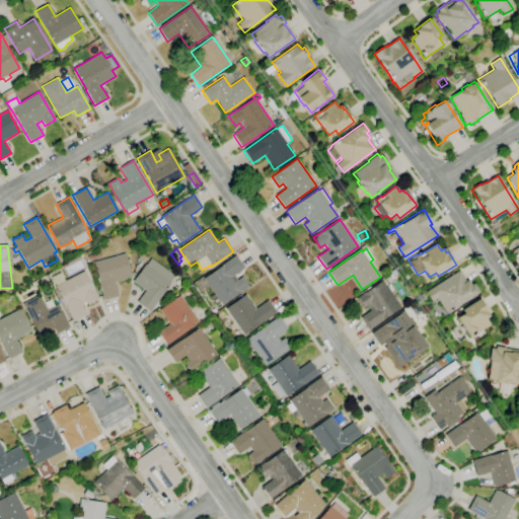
[(104,300),(99,282),(98,283),(97,278),(98,278),(94,264),(90,265),(88,255),(99,249),(102,260),(126,253),(128,260),(133,258),(134,264),(129,265),(132,278),(116,282),(119,296),(104,300)]
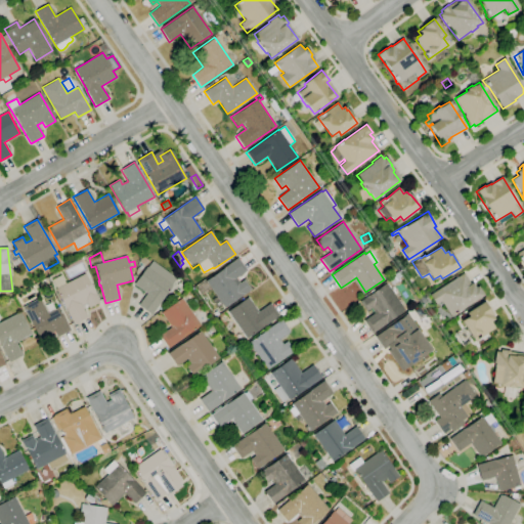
[(144,266),(138,261),(142,256),(148,260),(144,266)]
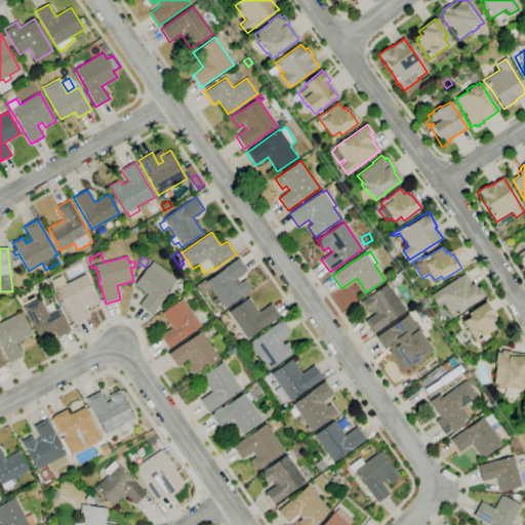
[(15,269),(11,260),(17,257),(22,266),(15,269)]
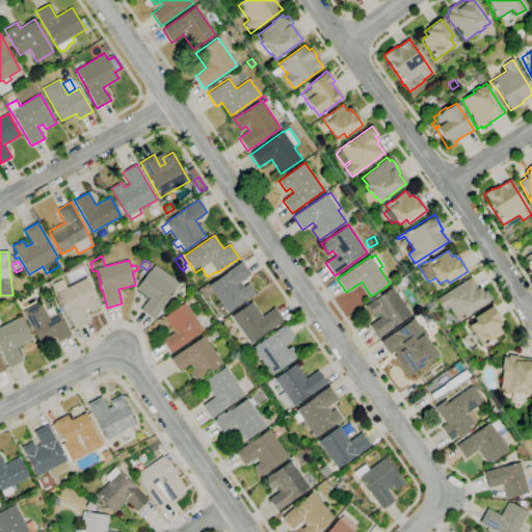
[(228,313),(214,293),(204,300),(198,292),(241,262),(250,274),(239,283),(243,287),(247,284),(255,294),(228,313)]
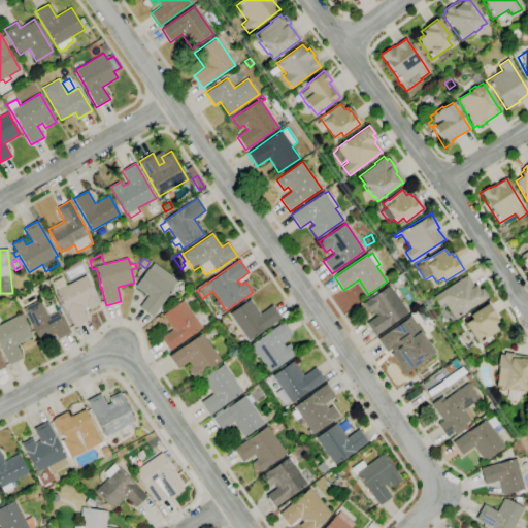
[(153,317),(139,307),(147,295),(135,287),(147,268),(149,269),(153,263),(177,281),(172,287),(173,288),(153,317)]
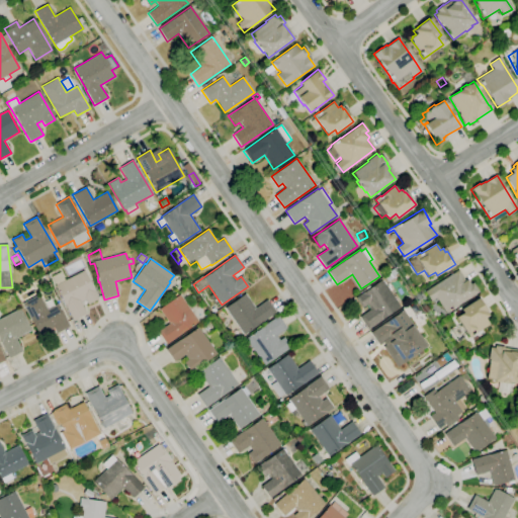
[(386,282),(385,280),(384,282),(381,278),(383,277),(382,276),(394,268),(397,272),(395,274),(395,275),(386,282)]
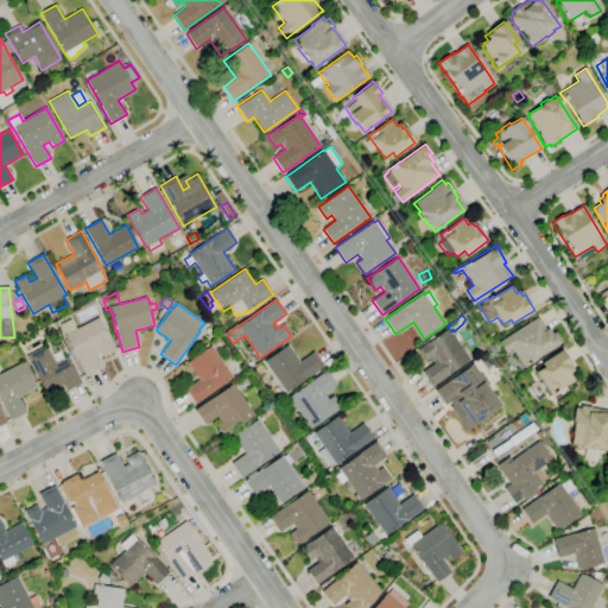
[(86,377),(64,335),(65,335),(61,325),(71,320),(76,329),(99,317),(116,350),(103,358),(101,352),(94,354),(101,368),(86,377)]
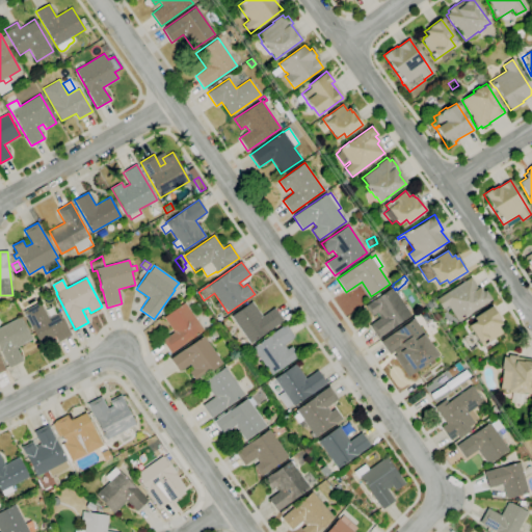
[(459,321),(459,320),(457,321),(448,306),(443,310),(436,299),(457,286),(455,284),(463,278),(464,281),(470,277),(477,289),(480,287),(483,292),(485,290),(491,299),(470,314),(471,315),(459,321)]
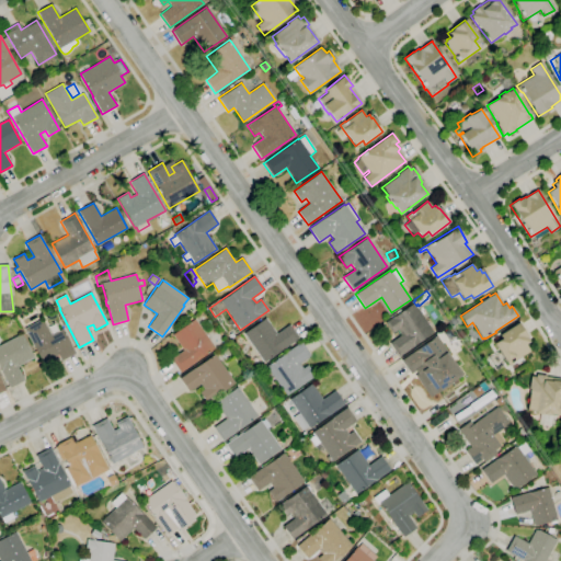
[(399,357),(389,343),(400,335),(397,330),(392,333),(385,322),(413,304),(434,332),(399,357)]
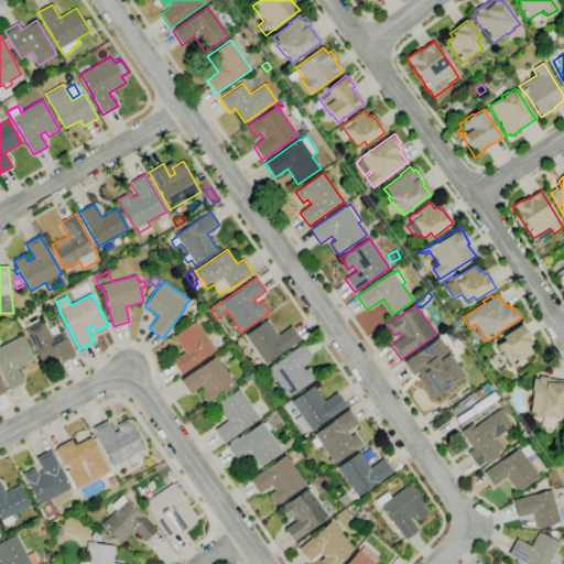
[(455,328),(451,322),(456,317),(461,324),(455,328)]
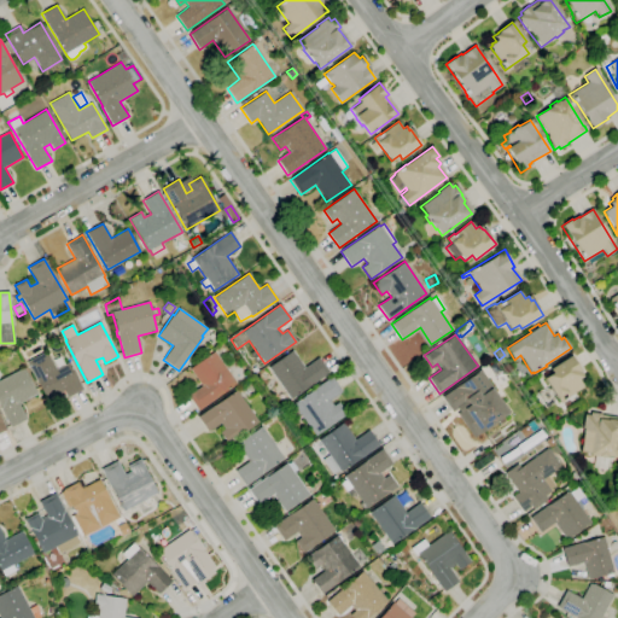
[(291,400),(268,368),(292,350),(304,367),(319,357),(328,373),(291,400)]
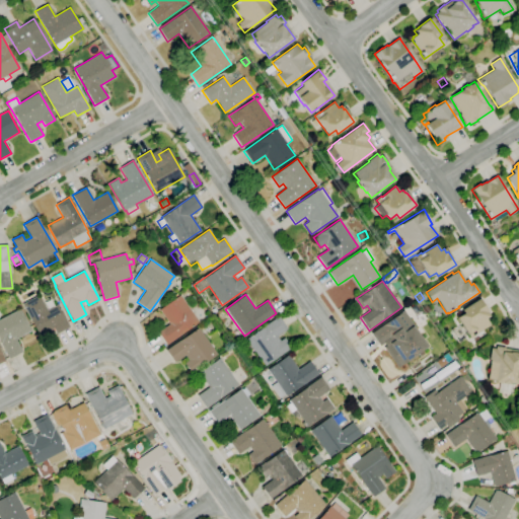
[(39,336),(22,304),(40,295),(47,310),(58,304),(70,327),(57,335),(54,328),(39,336)]
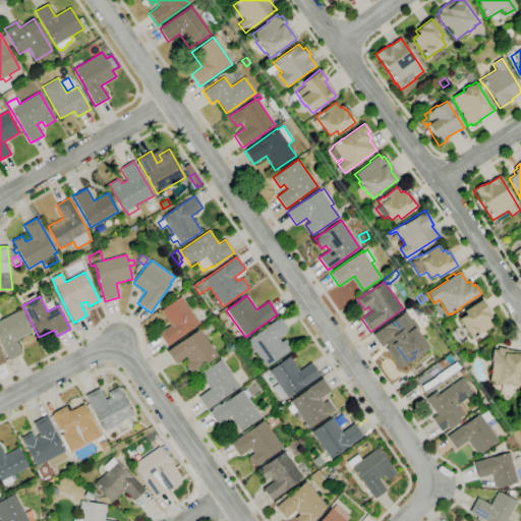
[(167,346),(158,334),(170,325),(160,310),(180,296),(199,324),(167,346)]
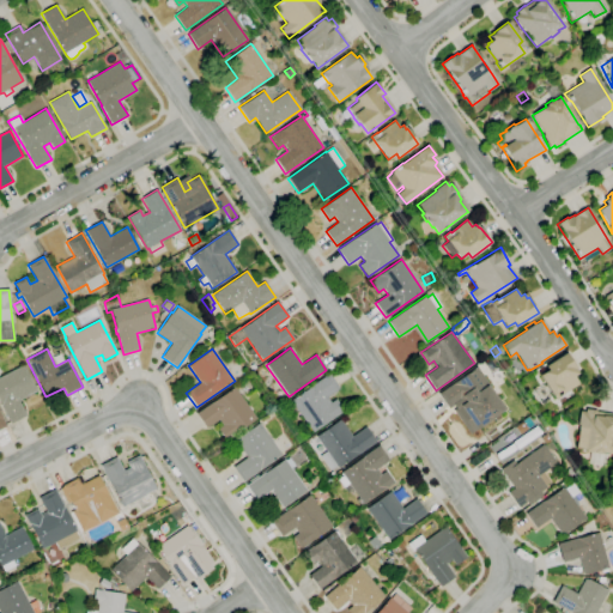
[(542,401),(536,392),(546,386),(540,375),(547,370),(545,365),(568,352),(576,368),(575,369),(578,374),(574,376),(580,384),(560,395),(562,396),(556,400),(552,395),(542,401)]
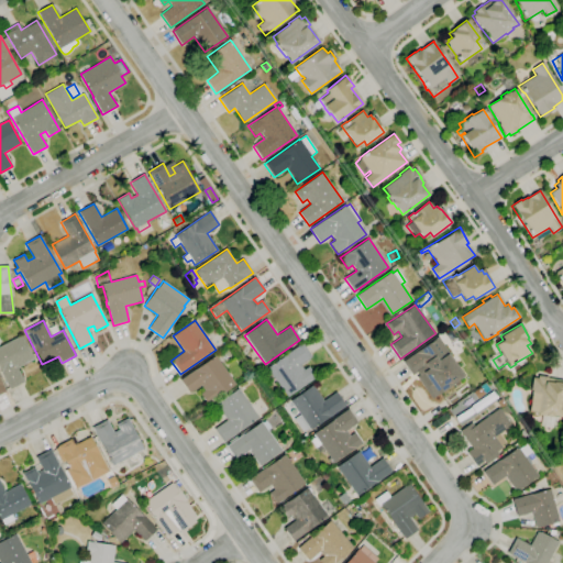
[(10,389),(0,372),(0,345),(21,334),(34,359),(18,368),(24,382),(10,389)]
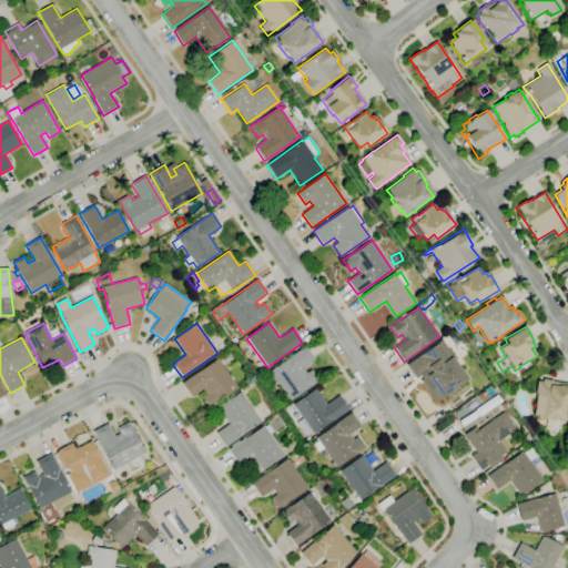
[(435,402),(421,381),(423,379),(421,375),(416,378),(406,365),(442,341),(468,378),(443,396),(444,396),(435,402)]
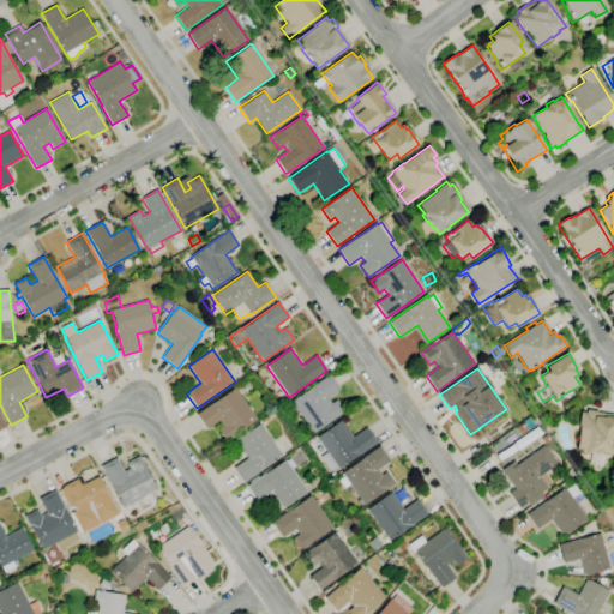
[(313,433),(290,402),(329,374),(339,389),(327,398),(331,403),(337,398),(345,410),(313,433)]
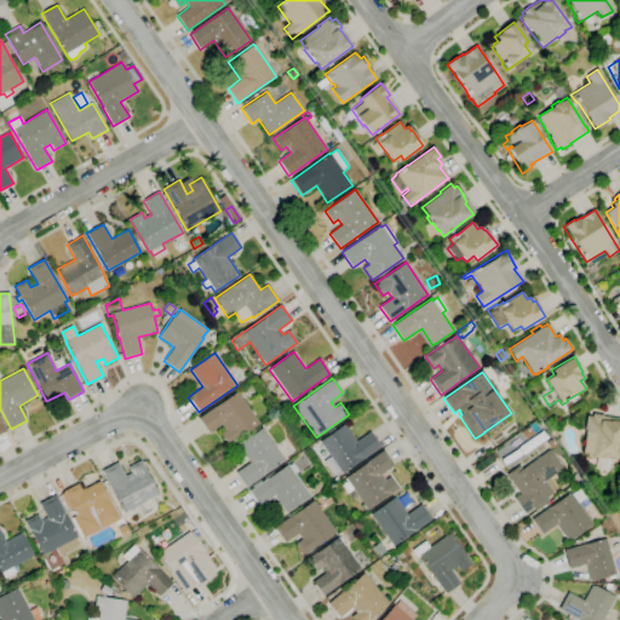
[(228,446),(219,434),(225,430),(220,425),(208,434),(197,418),(236,391),(259,424),(228,446)]
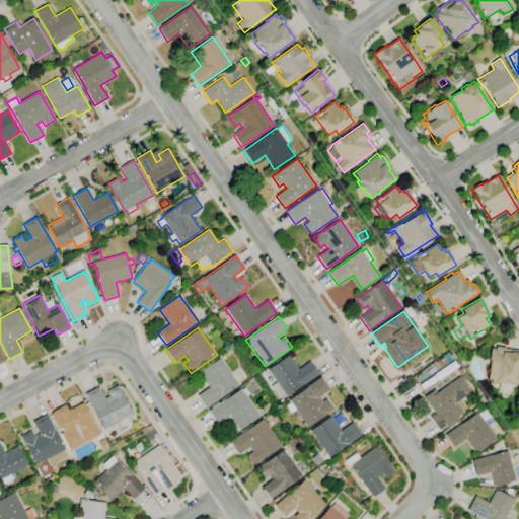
[(438,356),(435,352),(445,343),(448,347),(438,356)]
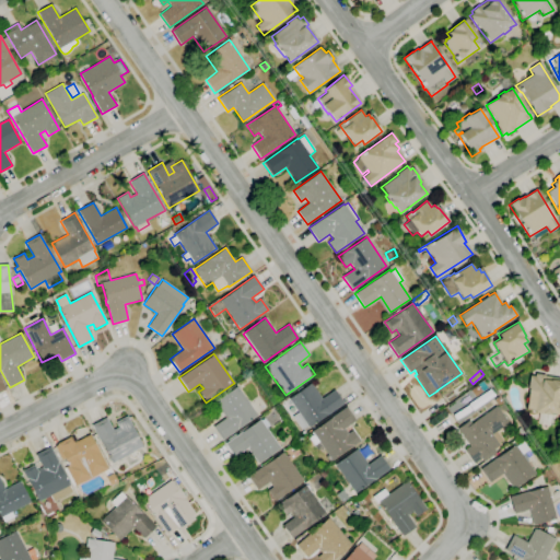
[(551,427),(537,423),(538,413),(535,412),(535,411),(526,409),(529,388),(527,388),(529,375),(534,376),(535,373),(545,375),(544,376),(559,378),(559,400),(558,415),(553,413),(551,427)]
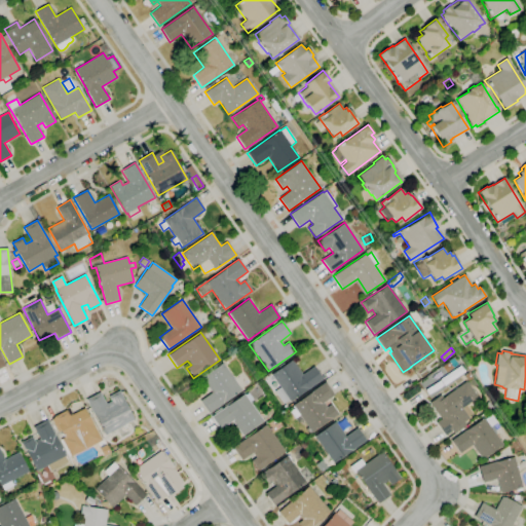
[(239,370),(237,367),(233,366),(230,368),(228,366),(230,365),(227,361),(224,363),(223,361),(225,359),(226,359),(233,353),(240,364),(241,363),(245,367),(239,370)]
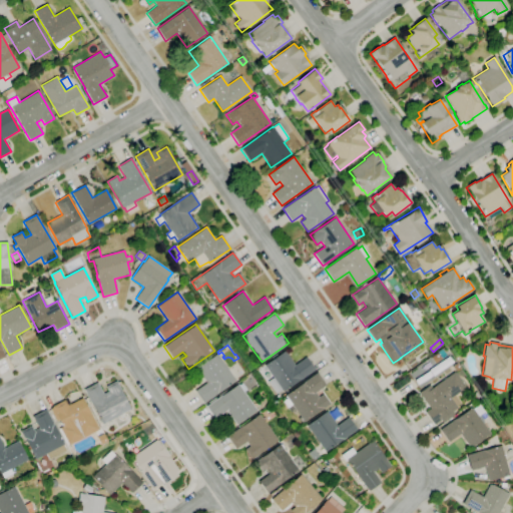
[(277,394),(268,382),(273,378),(265,365),(285,351),(294,365),(307,357),(315,369),(283,392),(282,390),(277,394)]
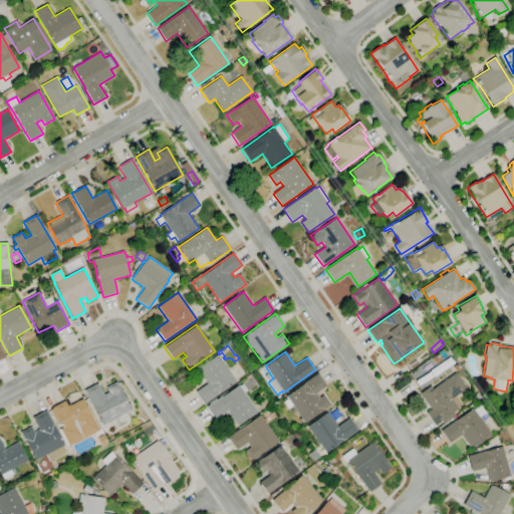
[(437,352),(441,358),(434,363),(430,357),(437,352)]
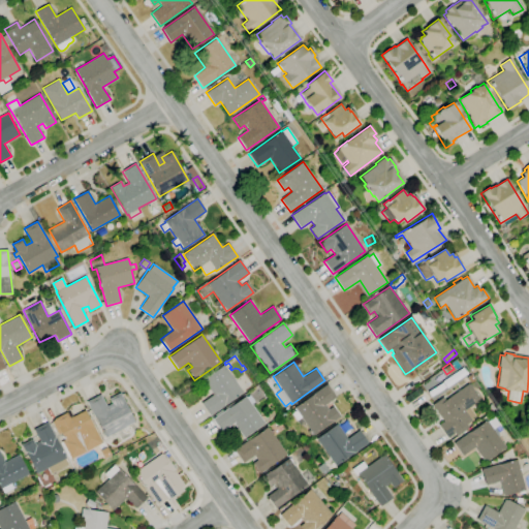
[(210,415),(200,403),(213,395),(203,380),(222,365),(242,393),(210,415)]
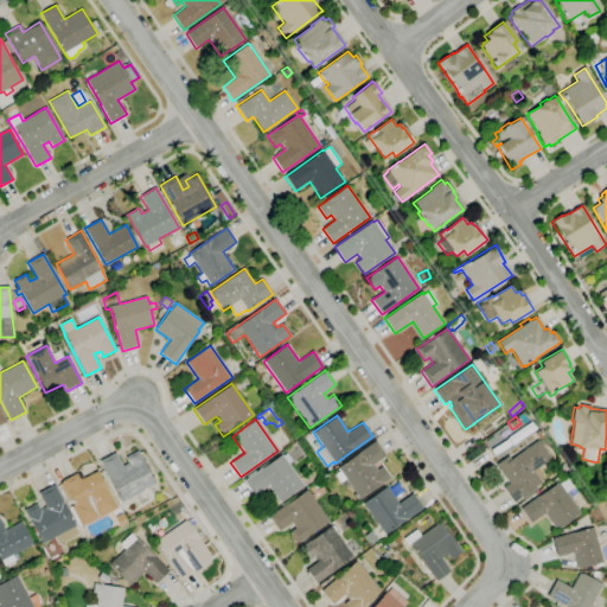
[(540,439),(536,433),(542,429),(545,434),(540,439)]
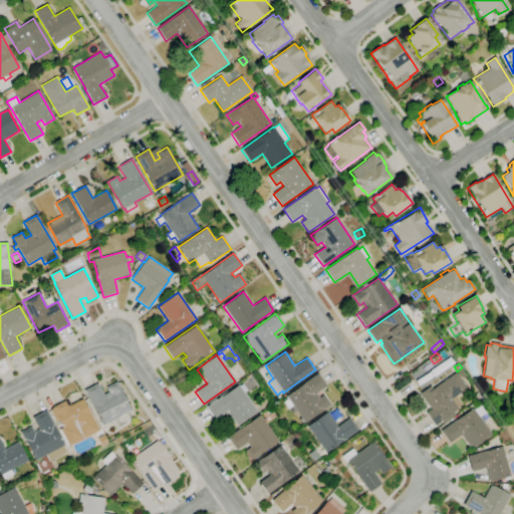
[(434,426),(426,413),(431,410),(422,396),(455,373),(456,374),(458,372),(470,389),(463,393),(462,392),(451,399),(458,410),(434,426)]
